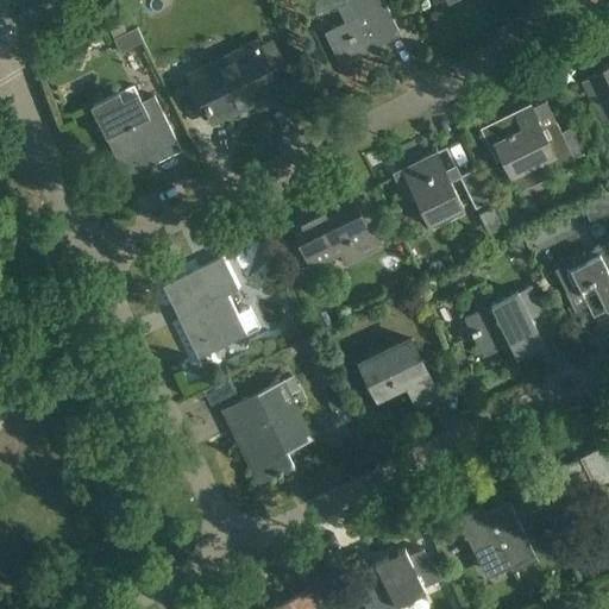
[(345,22),(324,31),(330,43),(340,64),(401,35),(390,13),(383,0),(344,0),(346,4),(338,7),(345,22)]
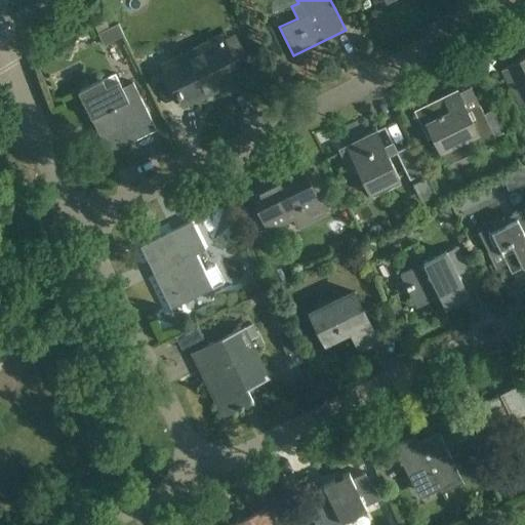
[(123,35),(117,24),(97,34),(104,44),(123,35)]
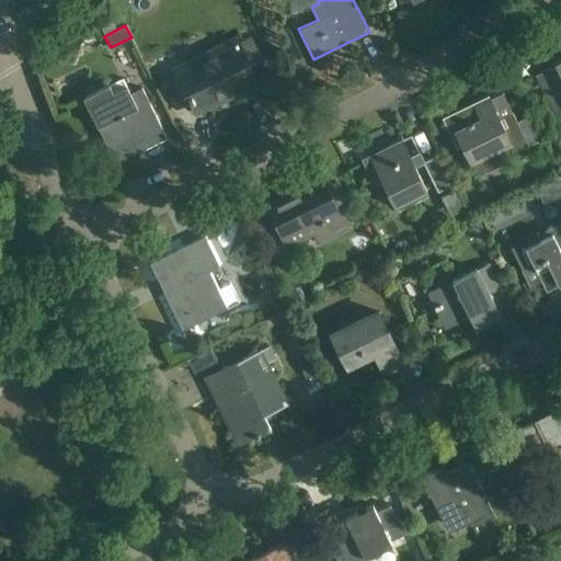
[(237,43),(178,72),(186,89),(196,109),(201,106),(199,103),(233,86),(235,90),(255,79),(249,66),(237,43)]
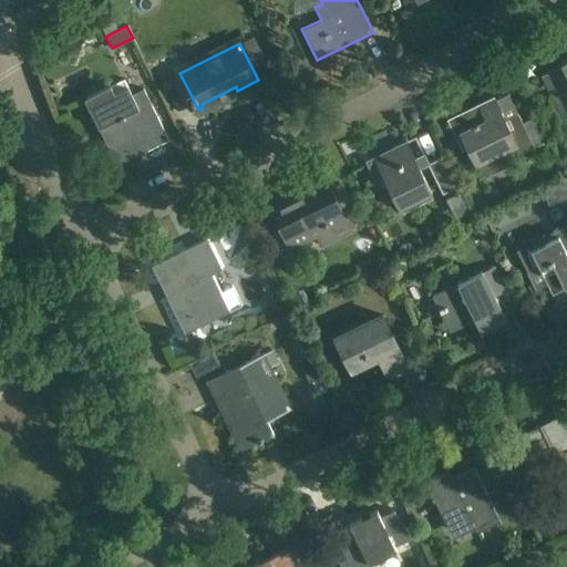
[(566,59),(559,62),(562,65),(542,75),(562,115),(566,112),(566,59)]
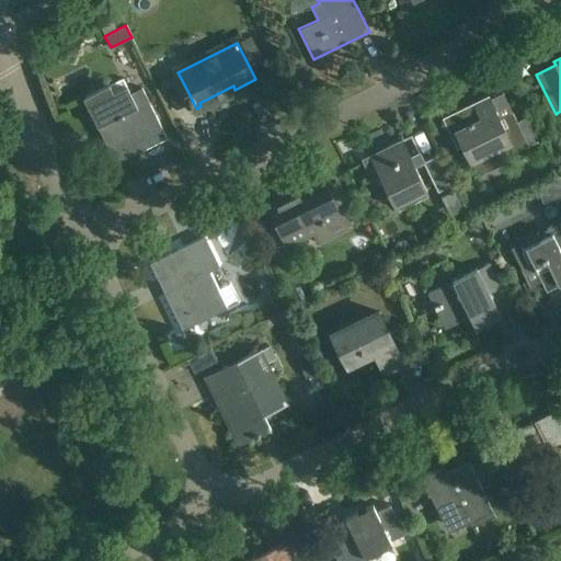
[(98,126),(102,125),(117,157),(139,146),(140,149),(167,137),(144,91),(132,98),(123,78),(83,98),(98,126)]
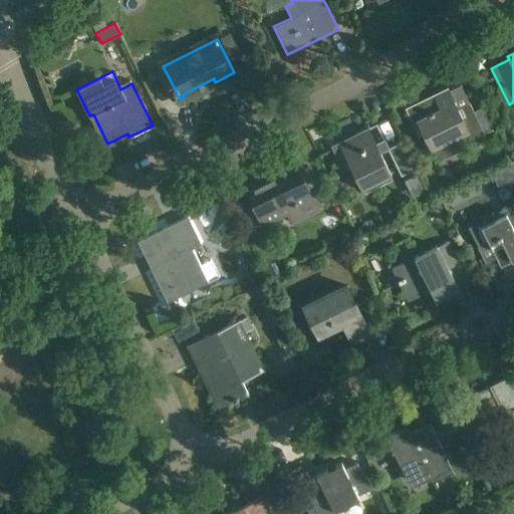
[(406,108),(420,136),(425,134),(432,148),(450,139),(454,149),(485,135),(484,133),(493,127),(483,106),(473,111),(469,102),(457,108),(447,88),(406,108)]
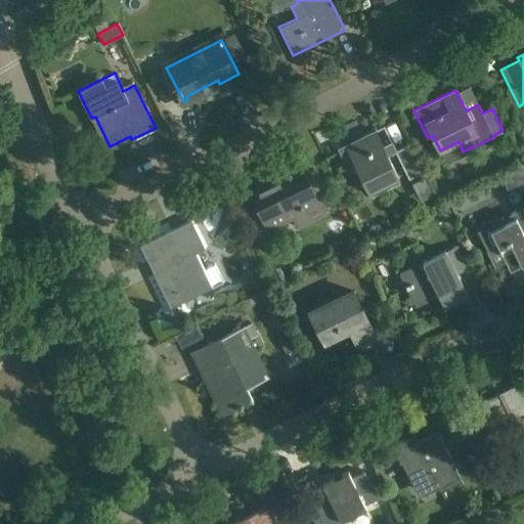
[(364,139),(339,151),(347,170),(356,166),(369,193),(398,178),(375,130),(362,136),(364,139)]
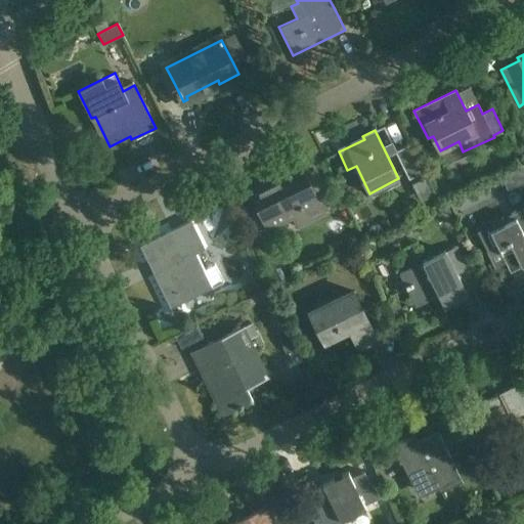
[(395,151),(408,178),(422,172),(408,145),(395,151)]
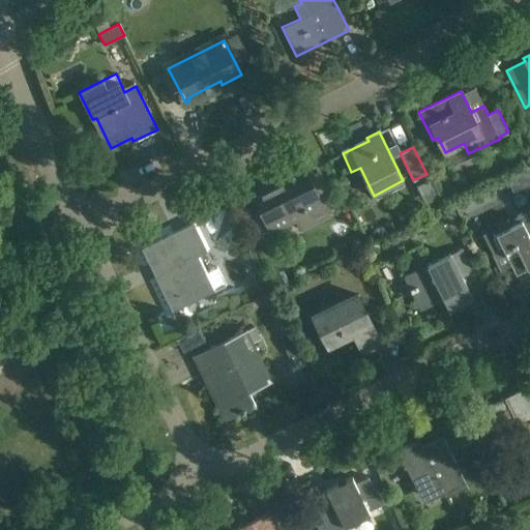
[(529,185),(529,166),(514,173),(522,189),(529,185)]
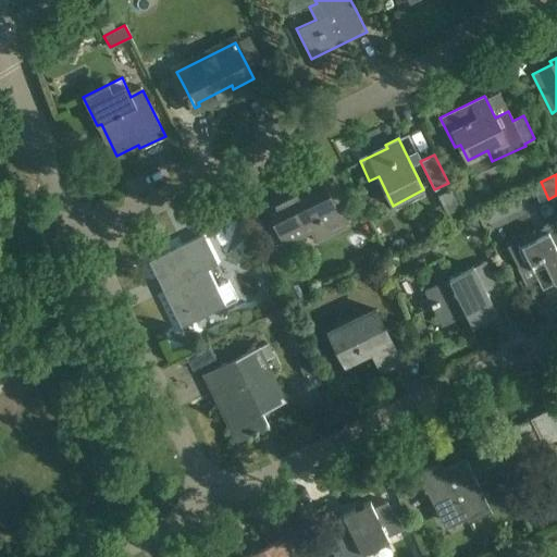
[(345,226),(321,176),(294,189),(296,193),(269,206),(267,202),(265,203),(284,239),(312,226),(319,238),(345,226)]
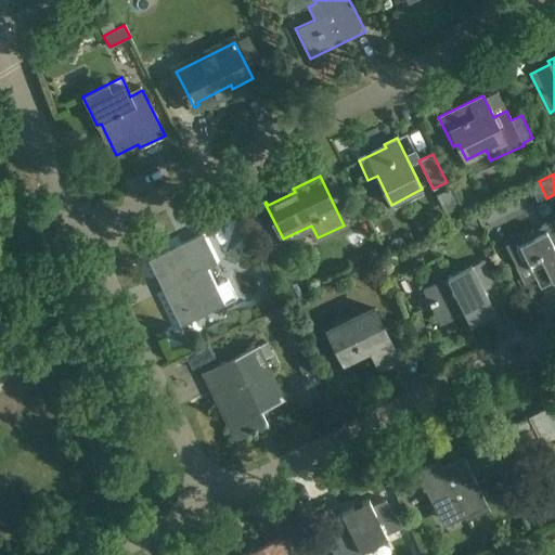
[(463,220),(465,227),(472,229),(478,226),(474,215),(463,220)]
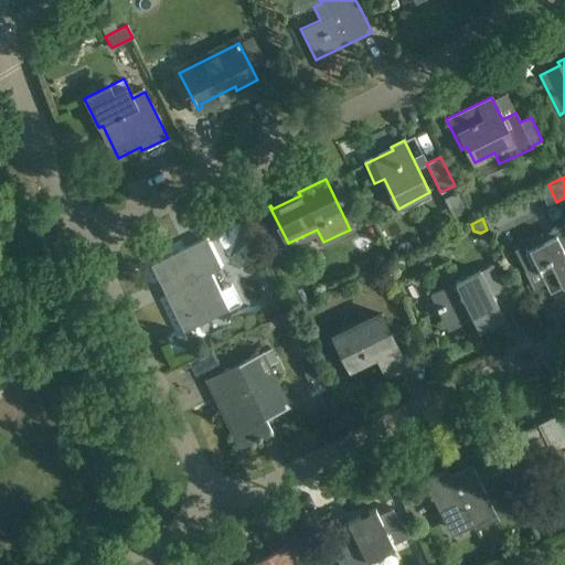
[(564,285),(564,284),(564,223),(542,235),(515,248),(525,268),(524,269),(525,273),(522,274),(536,305),(564,290),(564,285)]
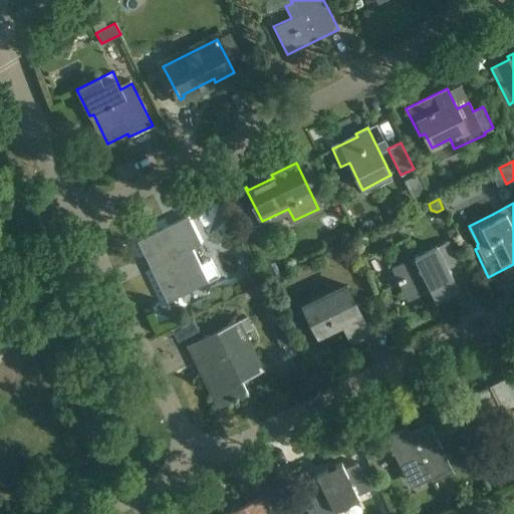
[(138,241),(167,302),(219,276),(211,259),(199,265),(190,248),(201,243),(188,216),(138,241)]
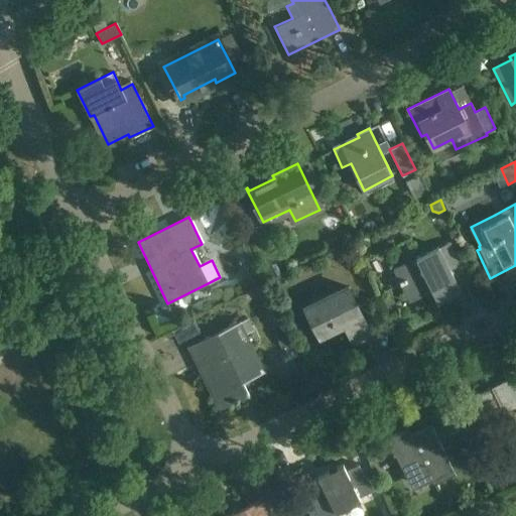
[(462,263),(450,240),(438,247),(393,269),(409,301),(432,290),(437,301),(460,290),(449,269),(462,263)]
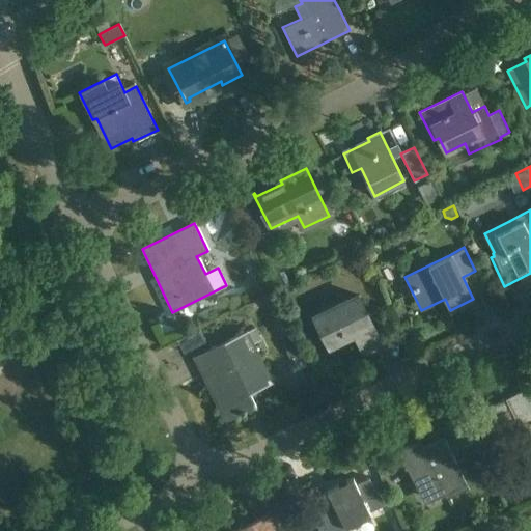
[(255,290),(258,297),(271,290),(268,283),(255,290)]
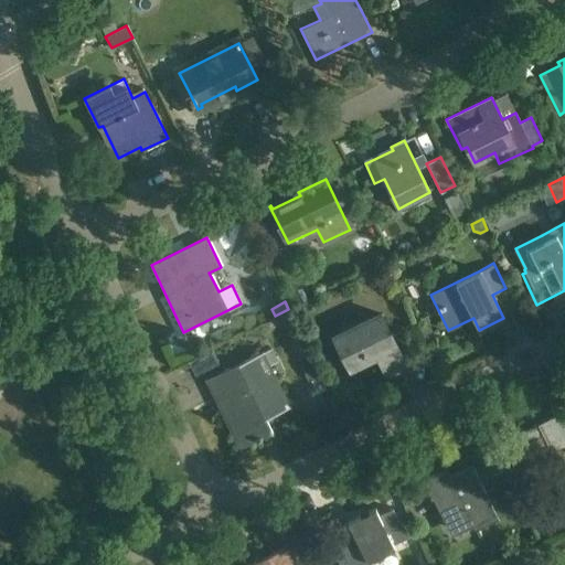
[(281,318),(287,329),(296,324),(291,313),(281,318)]
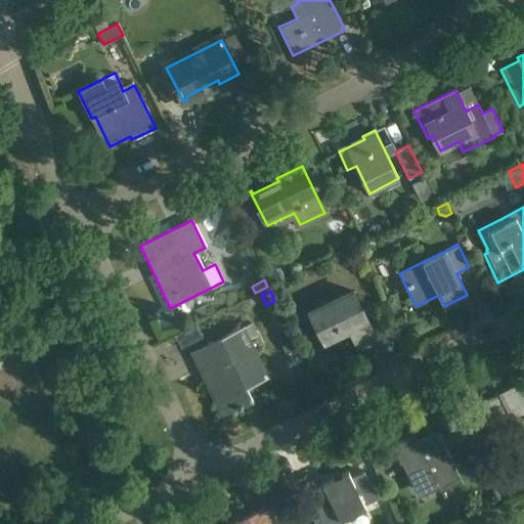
[(377,339),(353,291),(309,312),(323,341),(349,329),(358,348),(377,339)]
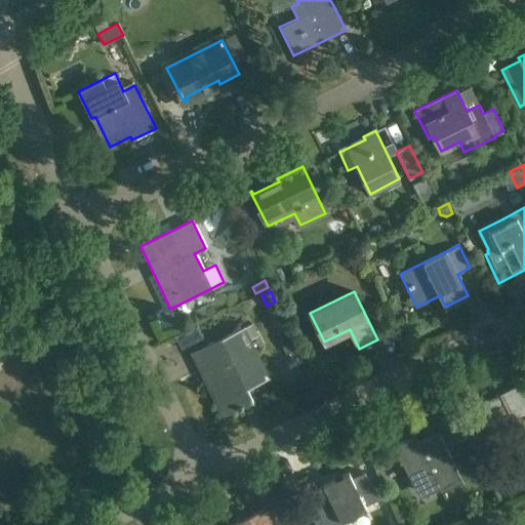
[(193,353),(193,354),(199,351),(206,367),(201,370),(223,415),(238,408),(239,409),(243,407),(243,405),(253,400),(246,387),(268,376),(249,338),(258,334),(253,325),(244,329),(193,353)]
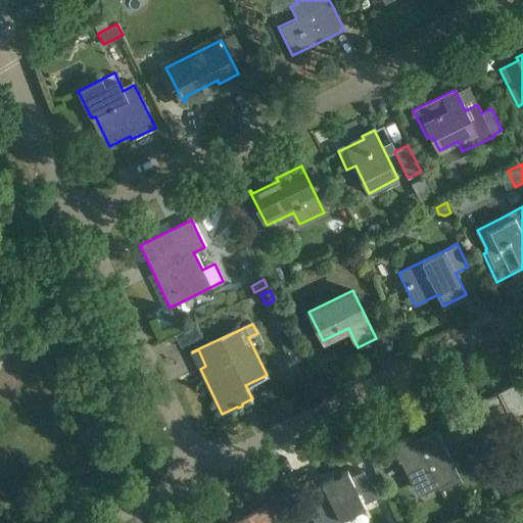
[(278,337),(286,353),(296,348),(288,332),(278,337)]
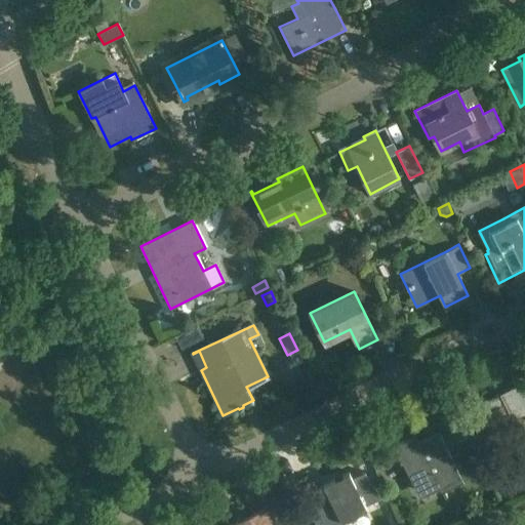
[(524,390),(521,384),(480,403),(498,441),(518,431),(522,441),(524,439),(524,390)]
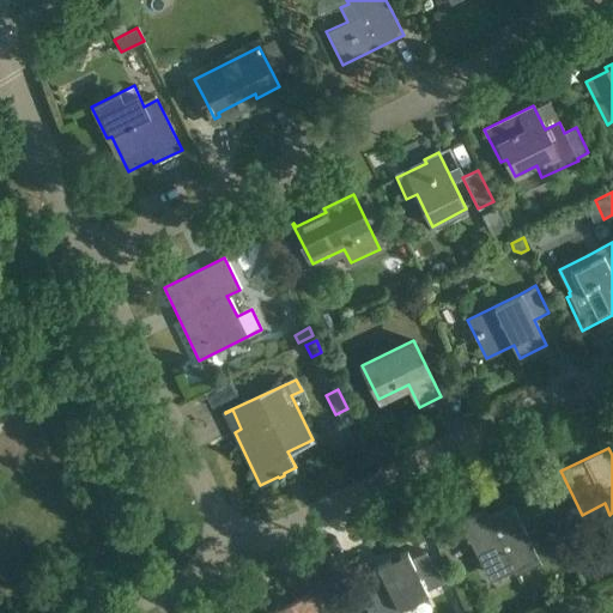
[(459,521),(468,540),(473,538),(491,575),(513,565),(519,580),(522,578),(520,572),(563,551),(548,522),(527,533),(513,504),(481,519),(478,511),(459,521)]
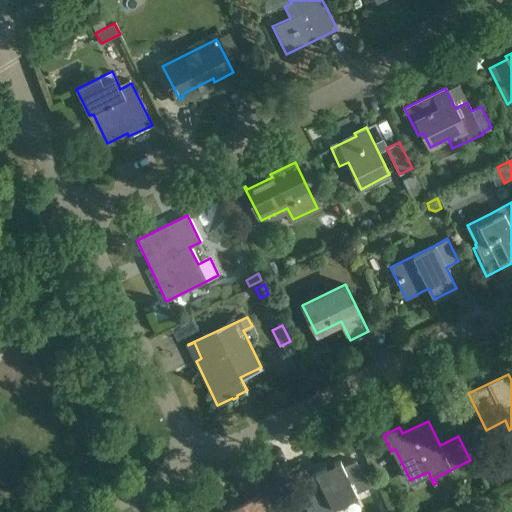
[(313,489),(300,495),(308,511),(335,511),(334,508),(358,496),(356,493),(371,486),(364,473),(362,474),(356,461),(343,467),(340,460),(307,477),(313,489)]
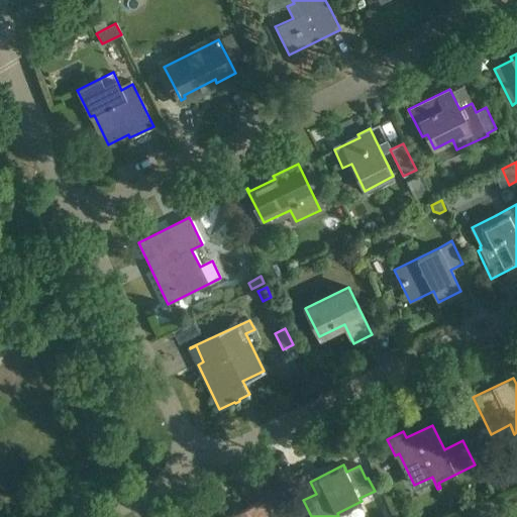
[(268,516),(261,501),(227,516),(268,516)]
